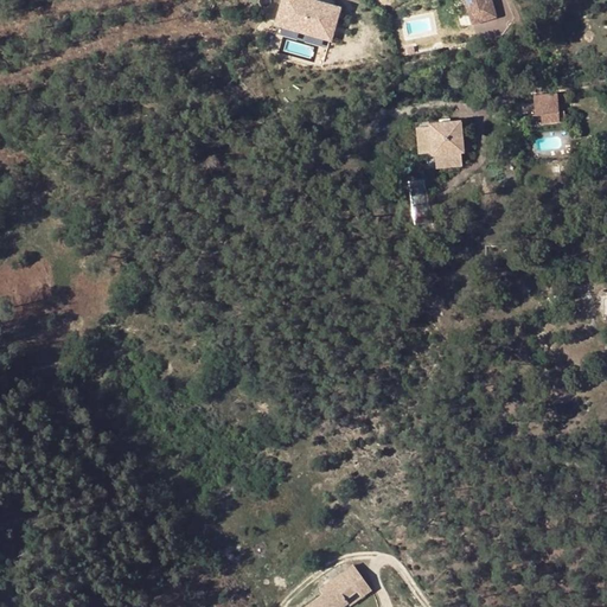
[(334,39),(340,4),(323,0),(279,0),(274,29),(334,39)]
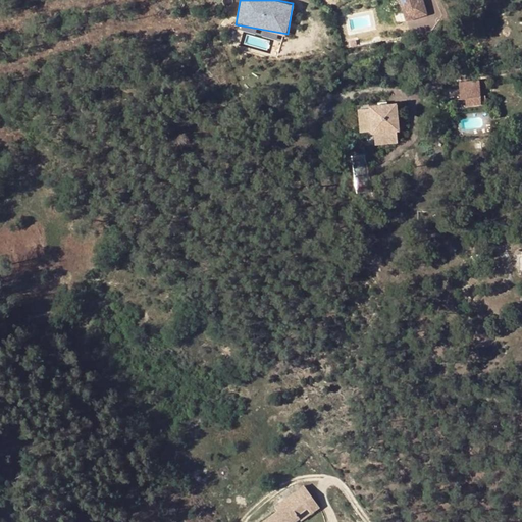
[(417,0),(406,0),(395,3),(400,20),(408,18),(417,46),(425,43),(427,51),(438,48),(435,37),(432,38),(426,20),(424,13),(422,13),(417,0)]
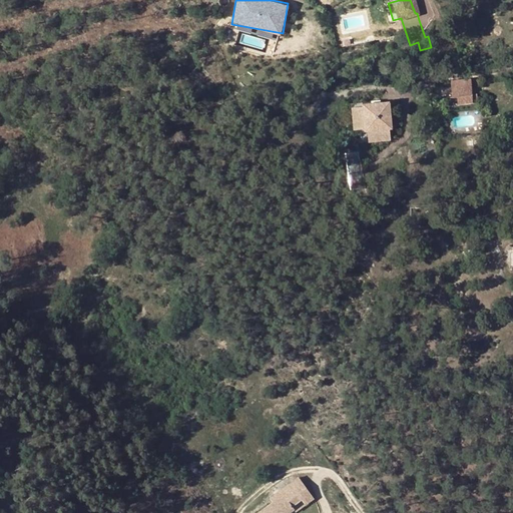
[(423,18),(419,20),(425,37),(428,36),(423,18)]
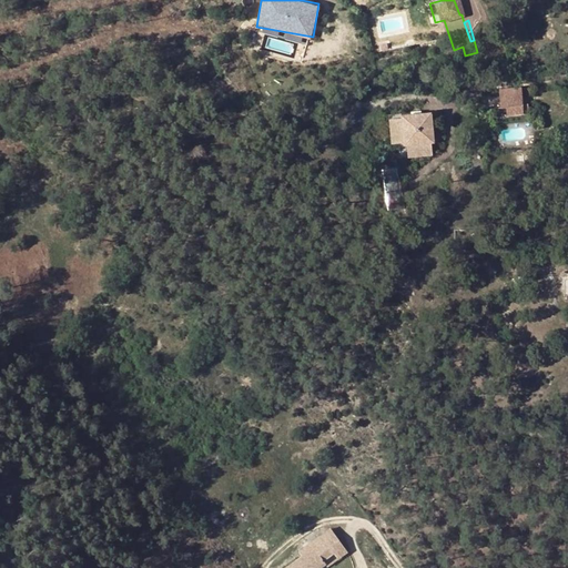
[(463,47),(454,50),(456,59),(465,56),(463,47)]
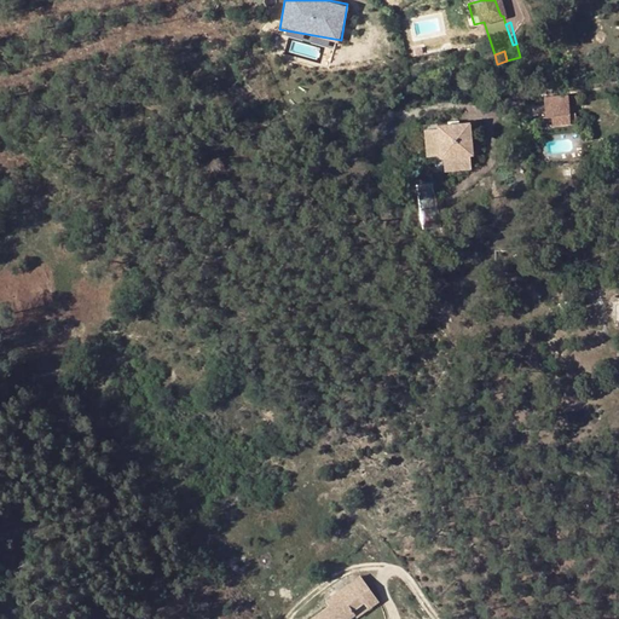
[(568,113),(551,114),(553,123),(570,122),(568,113)]
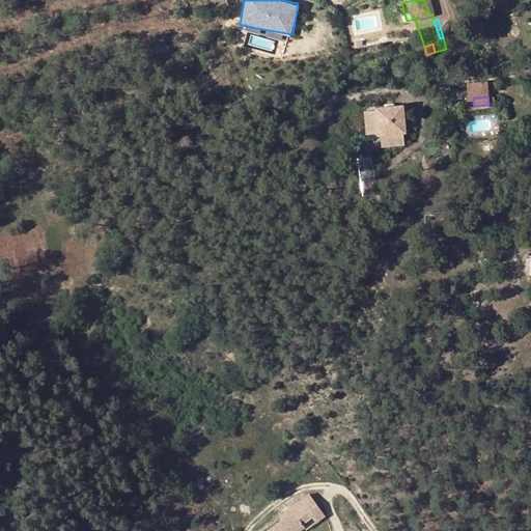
[(386,108),(375,108),(375,110),(378,134),(378,136),(380,136),(402,134),(406,133),(403,109),(386,110),(386,108)]
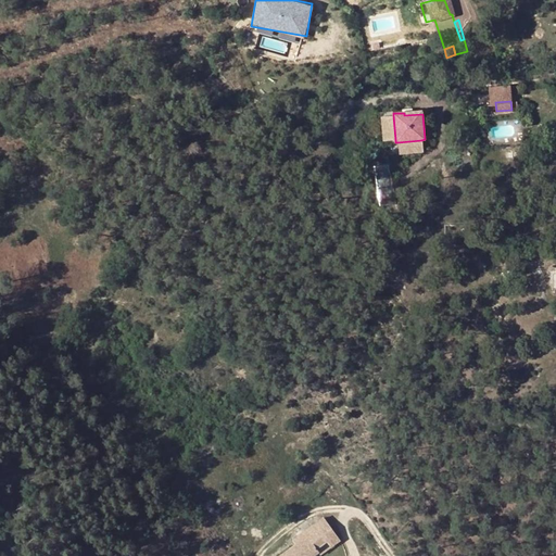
[(395,140),(393,115),(381,116),(383,141),(395,140)]
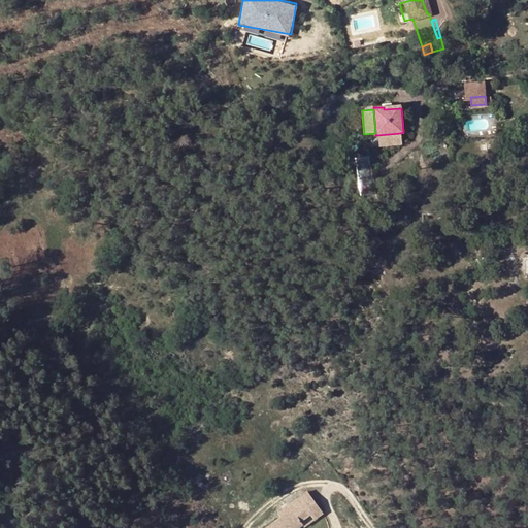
[(400,133),(377,135),(378,146),(401,144),(400,133)]
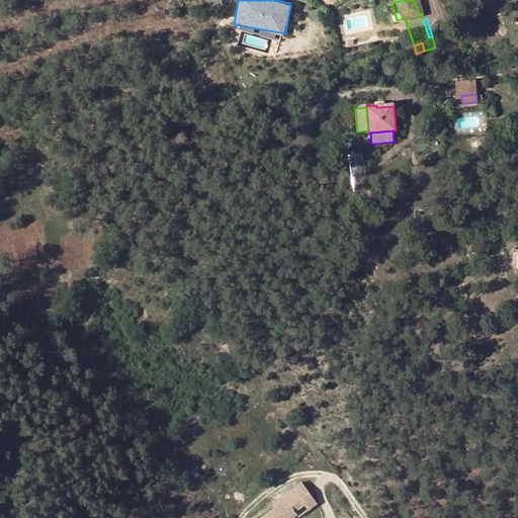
[(276,507),(260,517),(293,517),(298,514),(295,510),(306,504),(310,509),(319,503),(303,482),(282,497),(281,503),(276,507)]
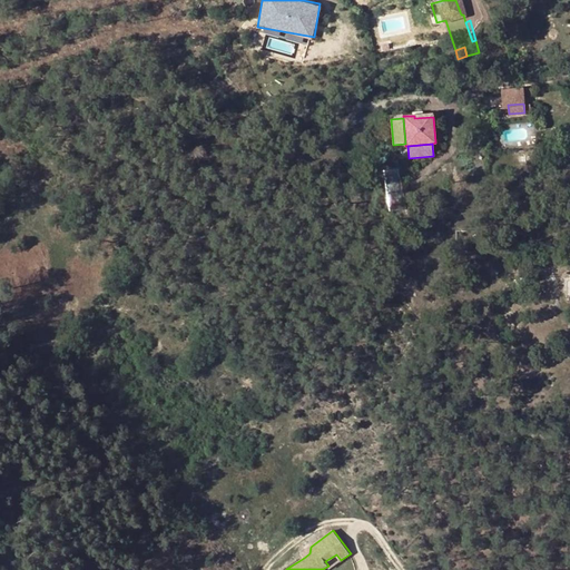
[(301,553),(304,558),(310,553),(311,547),(301,553)]
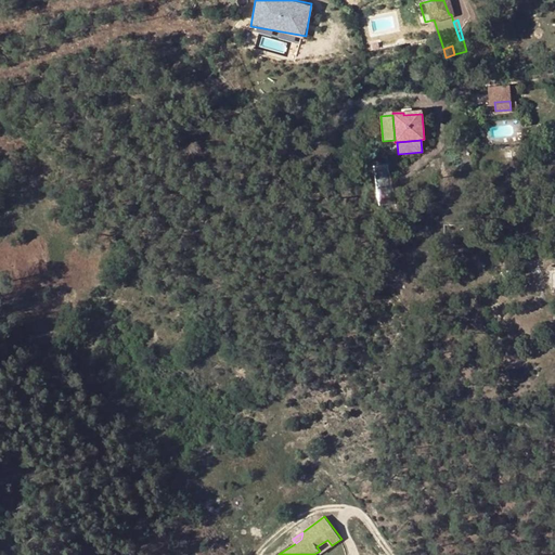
[(327,540),(317,546),(320,551),(322,553),(332,545),(327,540)]
